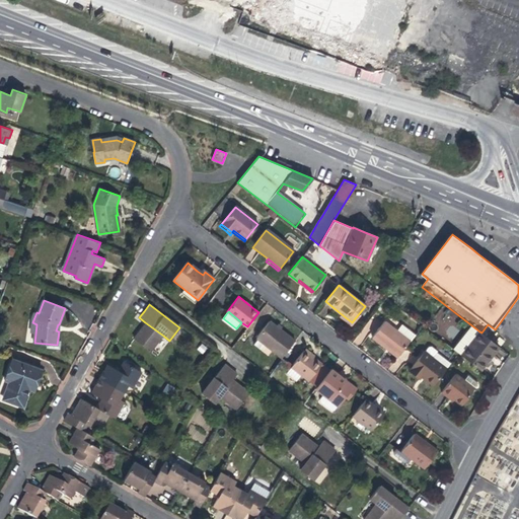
[(351,324),(352,322),(343,315),(341,317),(351,324)]
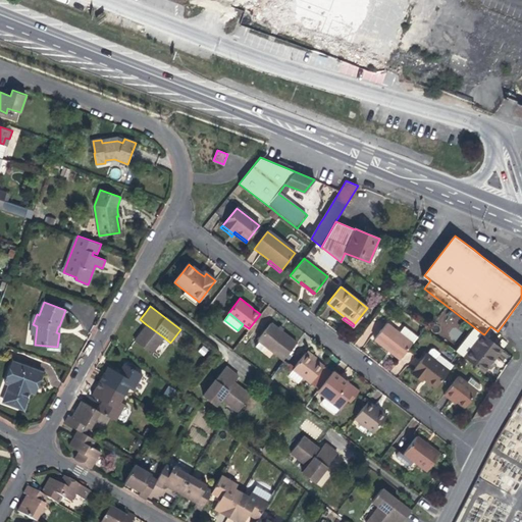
[(283,359),(297,343),(284,332),(271,322),(258,340),(283,359)]
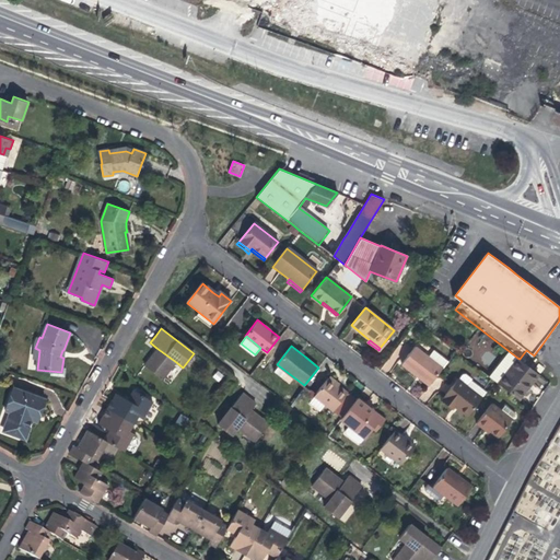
[(429,386),(443,368),(429,358),(416,347),(401,365),(415,375),(429,386)]
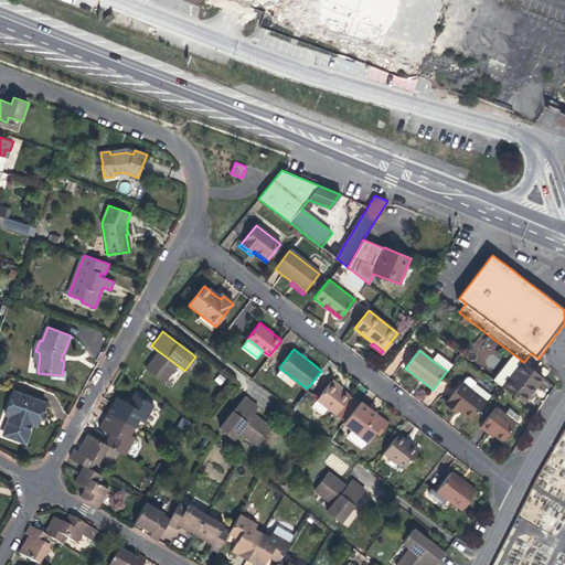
[(178,365),(158,351),(144,369),(163,383),(178,365)]
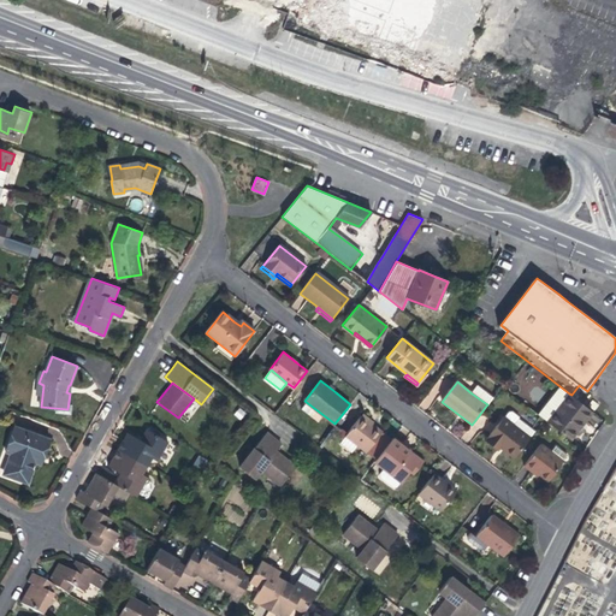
[(478,386),(472,394),(487,404),(492,397),(478,386)]
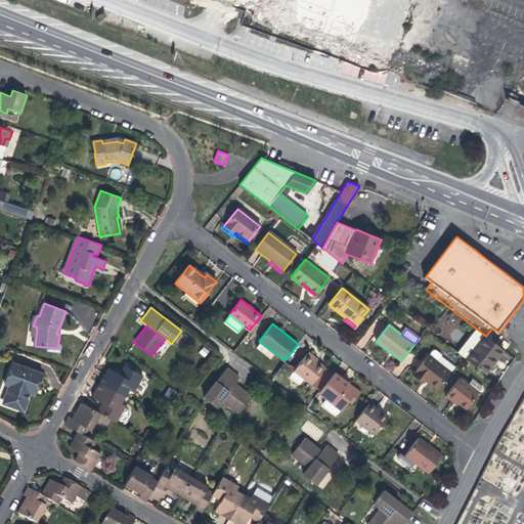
[(505,350),(486,336),(484,335),(467,358),(486,374),(496,361),(505,350)]
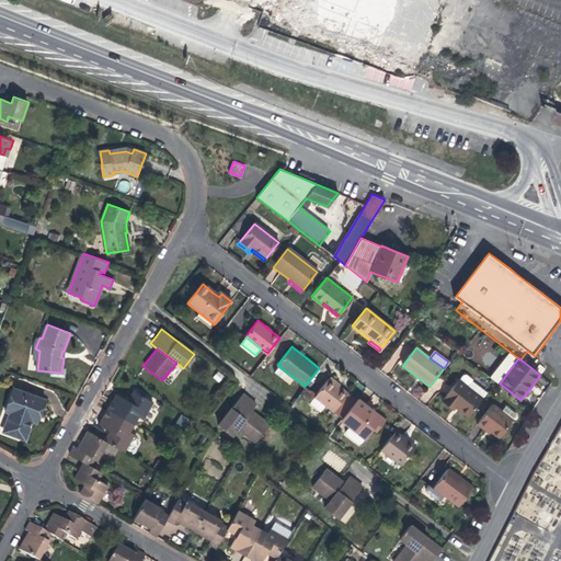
[(464,375),(459,380),(483,398),(488,392),(472,381),(473,380),(467,375),(464,375)]
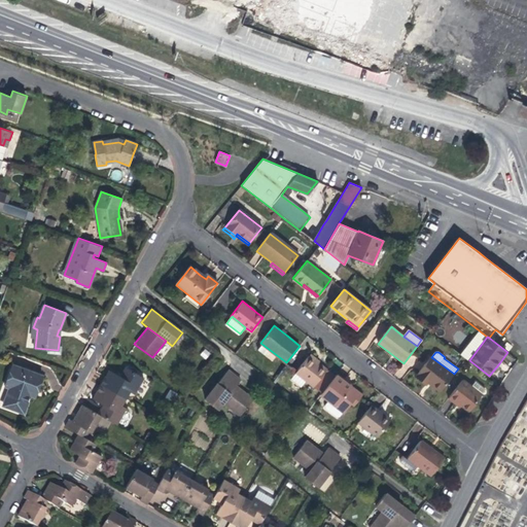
[(311,354),(309,356),(318,363),(319,361),(316,358),(311,354)]
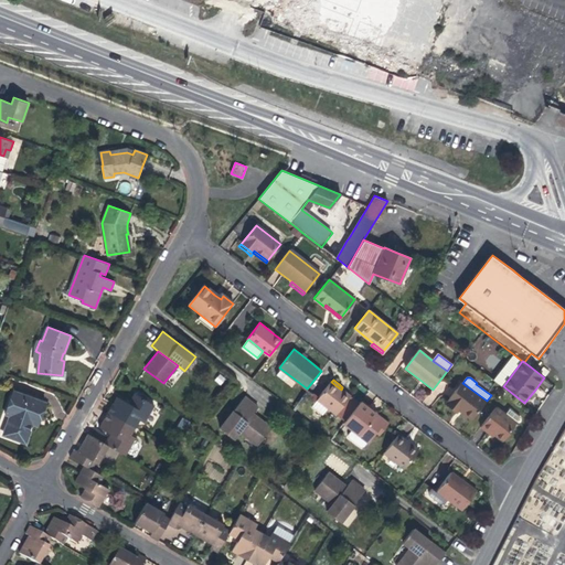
[(331,382),(317,401),(328,408),(337,415),(351,396),(341,390),(331,382)]
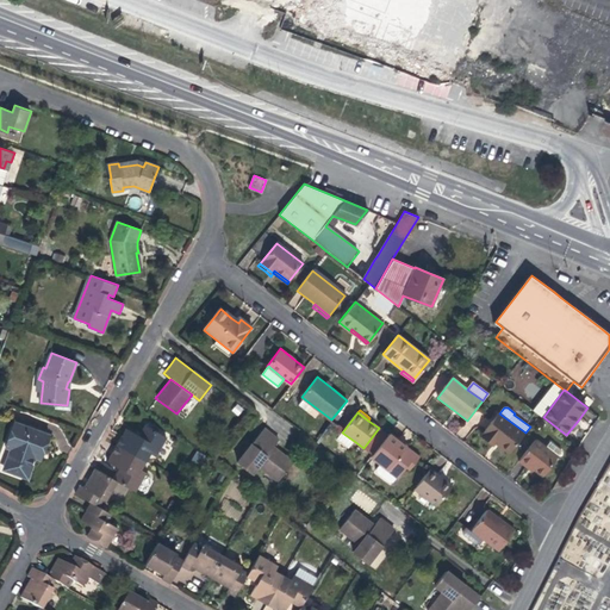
[(526,433),(499,414),(483,434),(496,443),(497,441),(511,452),(526,433)]
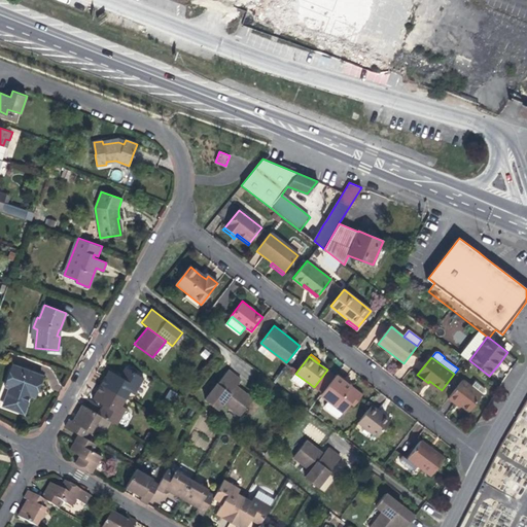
[(13,365),(5,386),(11,388),(5,407),(25,414),(31,395),(33,390),(38,391),(44,377),(13,365)]
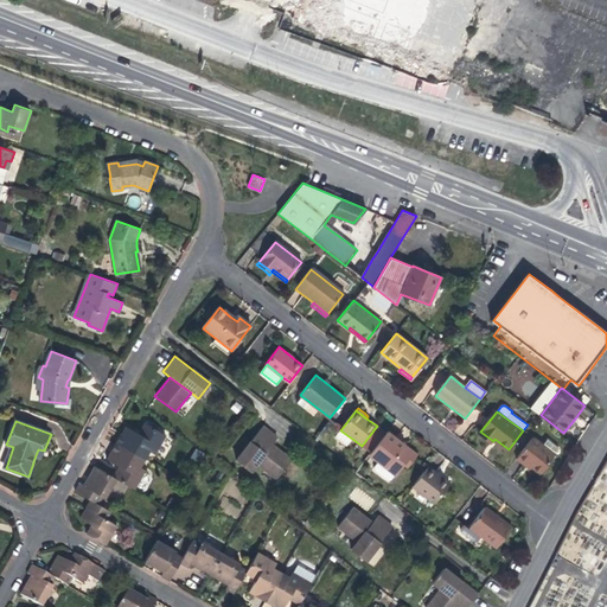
[(250,473),(256,465),(273,445),(278,438),(262,426),(235,460),(250,473)]
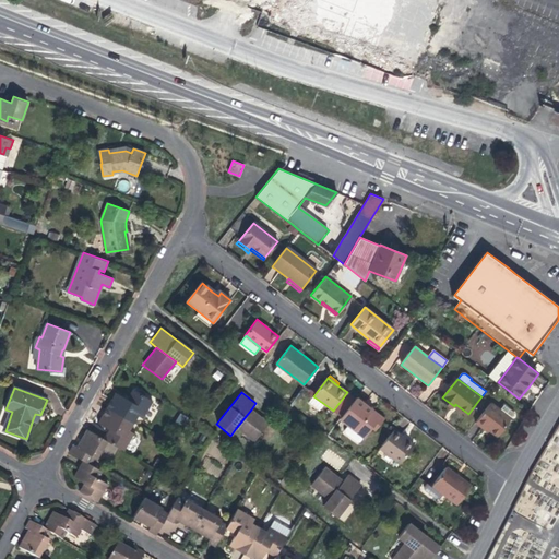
[(117,403),(113,411),(135,425),(140,417),(145,419),(155,403),(138,393),(132,403),(121,396),(117,403)]
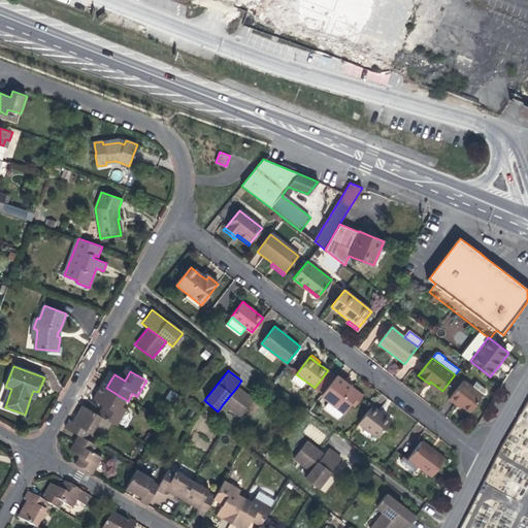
[(301,389),(306,382),(296,374),(291,381),(301,389)]
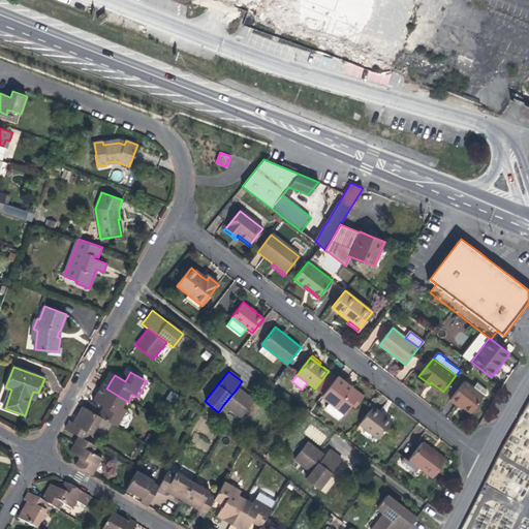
[(337,376),(336,378),(344,384),(345,382),(337,376)]
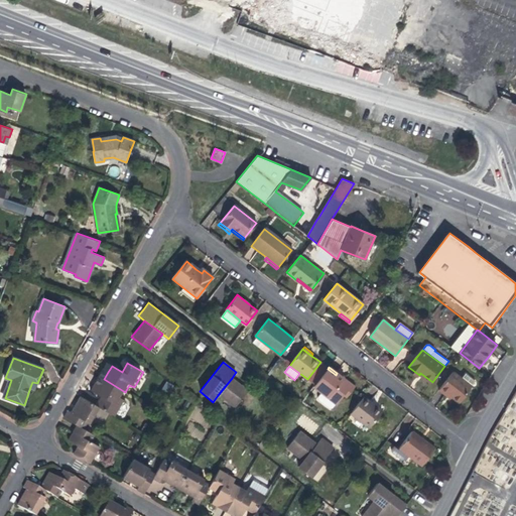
[(417,377),(419,375),(408,367),(407,369),(413,374),(417,377)]
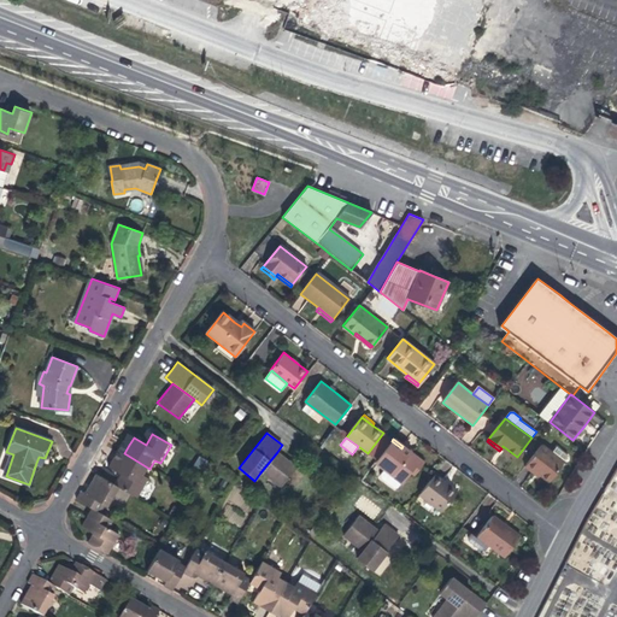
[(392,441),(376,462),(386,469),(403,482),(411,472),(419,462),(410,453),(410,452),(407,450),(403,446),(401,448),(392,441)]
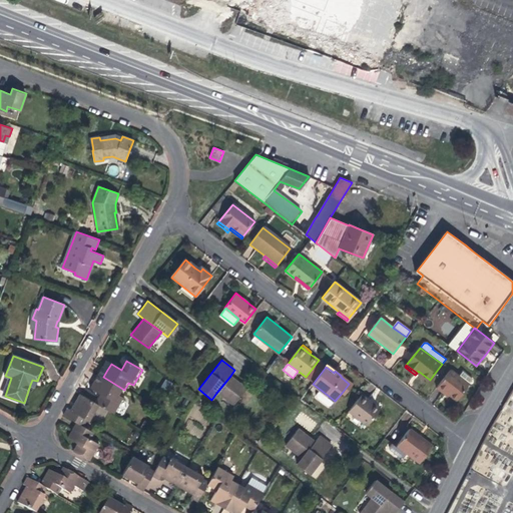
[(470,383),(469,383),(459,376),(451,369),(437,388),(444,393),(445,391),(450,395),(457,400),(470,383)]
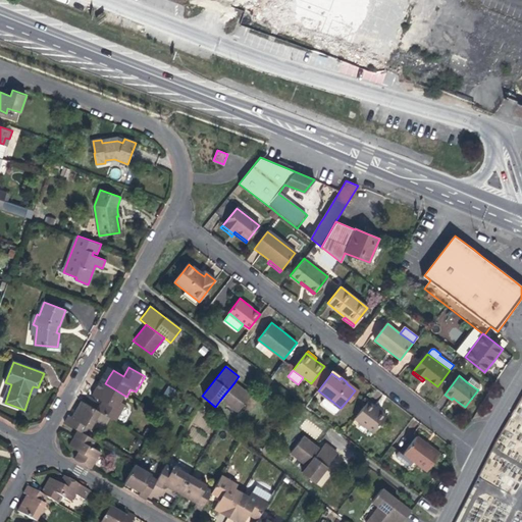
[(435,388),(437,386),(425,377),(424,379),(435,388)]
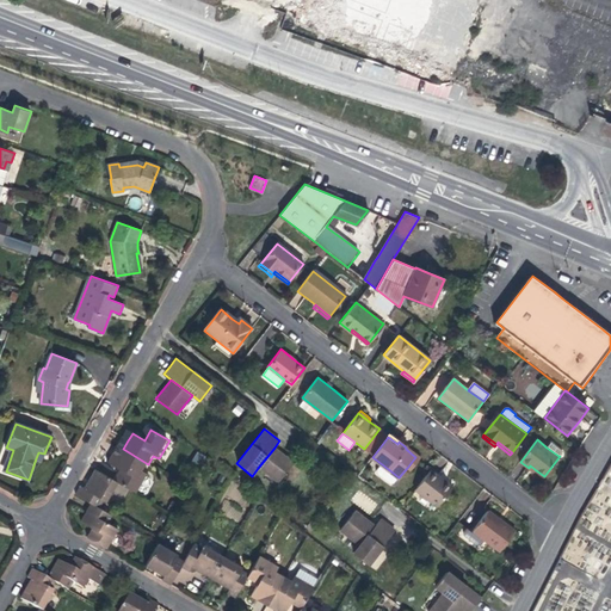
[(551,442),(547,448),(559,456),(563,450),(551,442)]
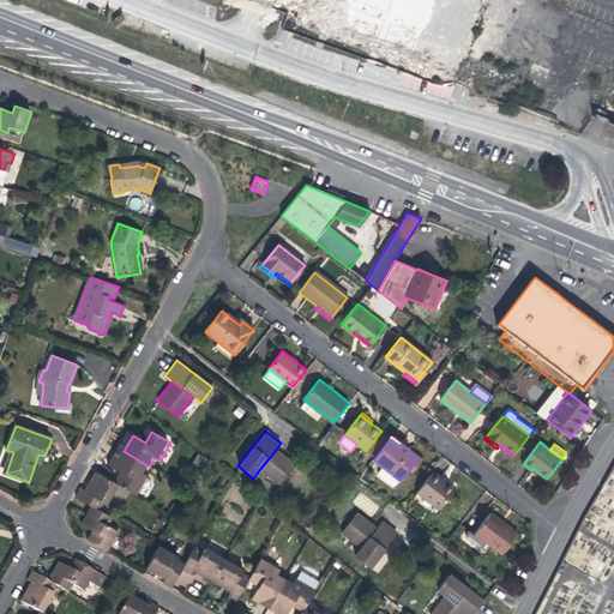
[(295,465),(276,450),(259,470),(278,486),(295,465)]
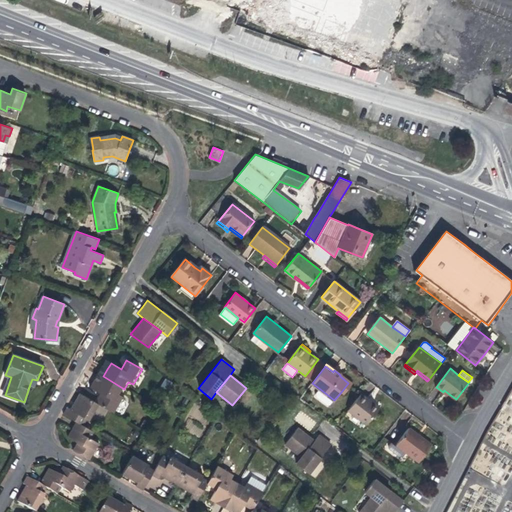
[(120,396),(124,389),(103,376),(99,383),(95,390),(105,396),(100,405),(116,414),(125,398),(120,396)]
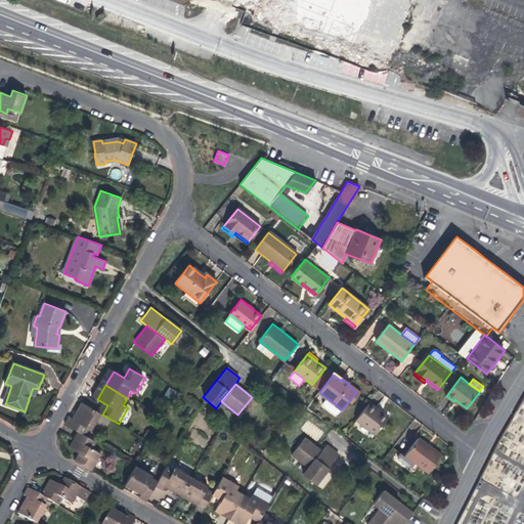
[(359,394),(356,392),(349,401),(352,403),(359,394)]
